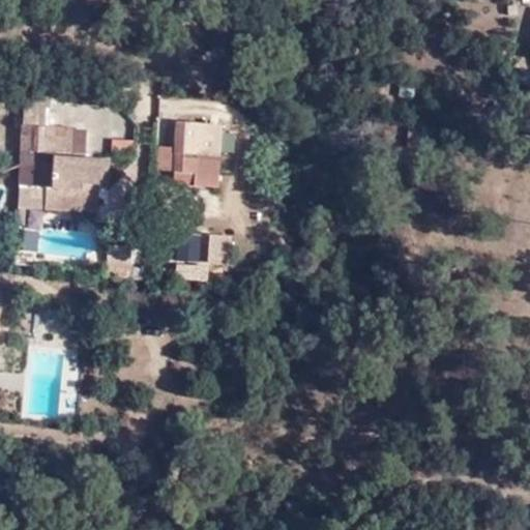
[(25,98),(23,123),(52,126),(53,100),(25,98)]
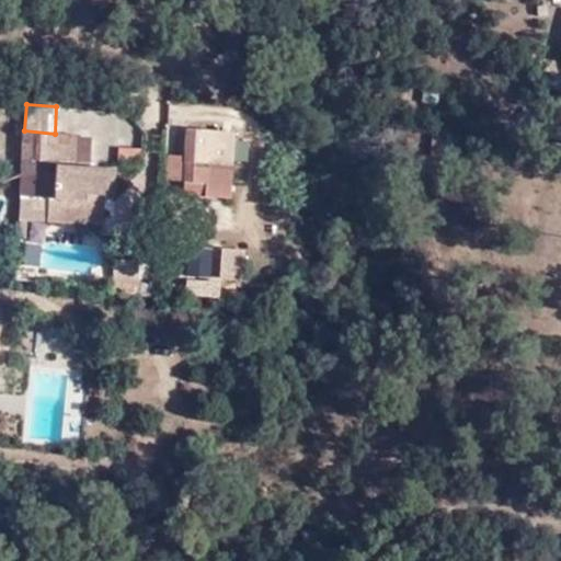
[(184,182),(209,184),(209,165),(232,165),(235,133),(186,129),(184,182)]
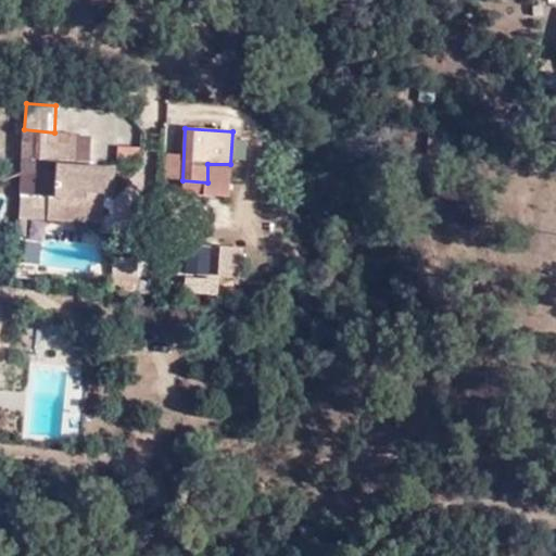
[(24,129),(20,193),(47,196),(46,219),(81,222),(85,194),(100,194),(102,167),(72,165),(53,163),(57,134),(54,133),(24,129)]
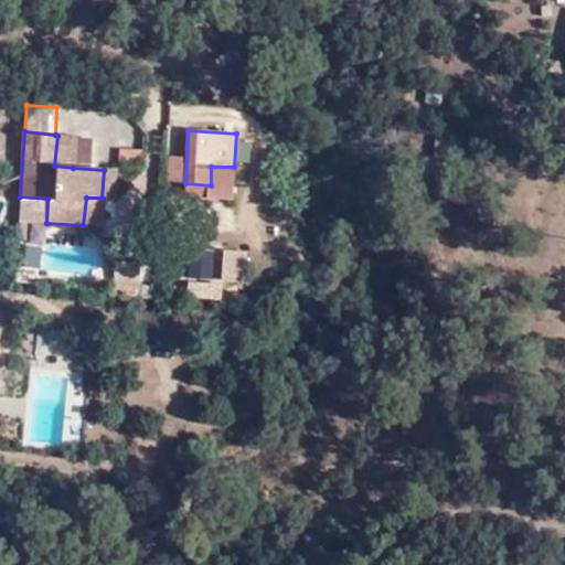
[(75,136),(57,136),(54,166),(73,168),(75,136)]
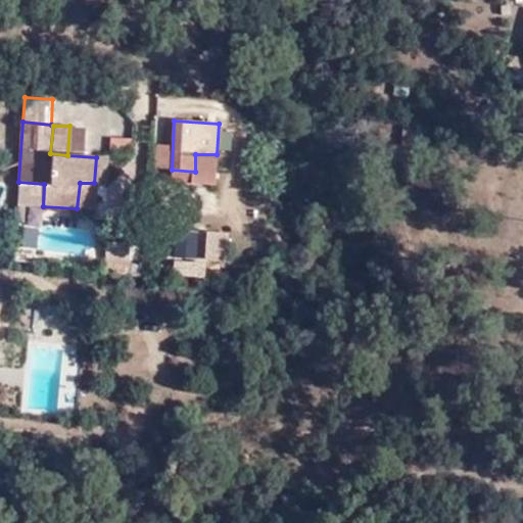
[(132,128),(108,130),(110,151),(134,148),(132,128)]
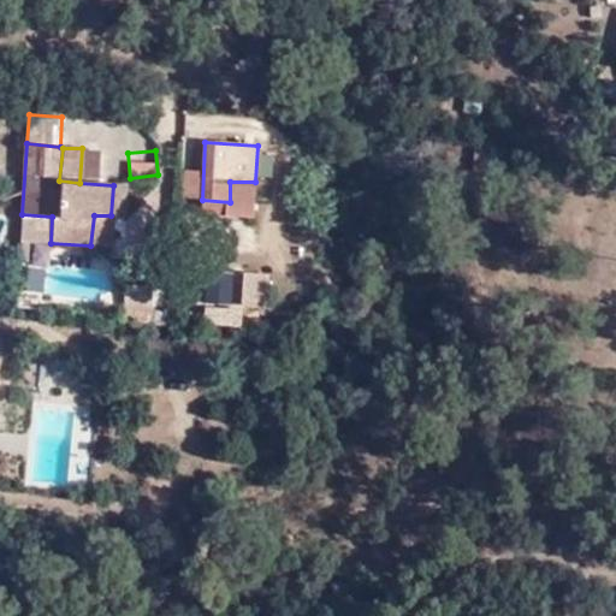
[(230,182),(230,202),(255,203),(255,182),(230,182)]
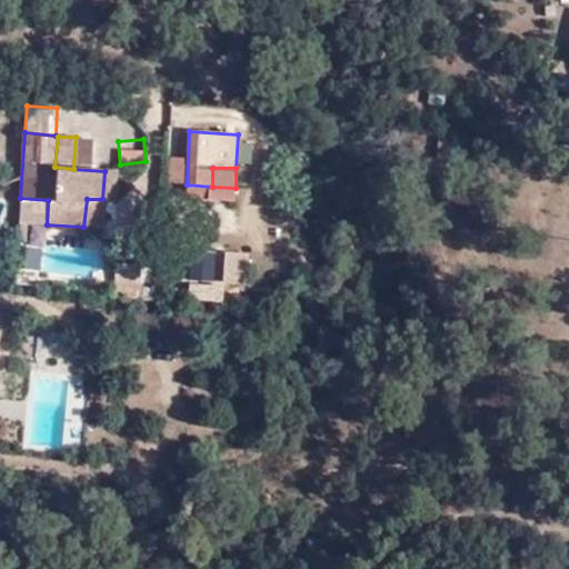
[(105,171),(102,199),(116,200),(117,172),(105,171)]
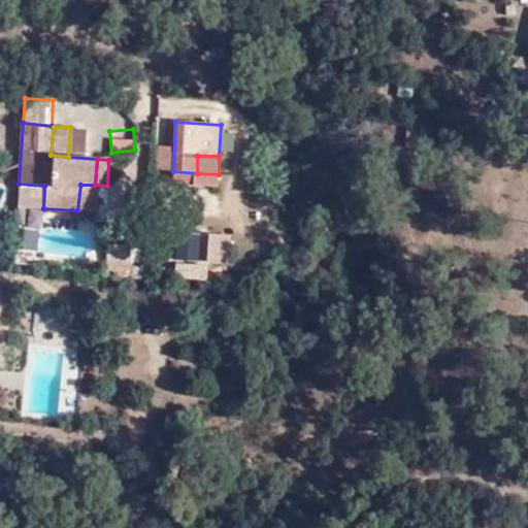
[(206,229),(175,229),(174,260),(206,261),(206,229)]
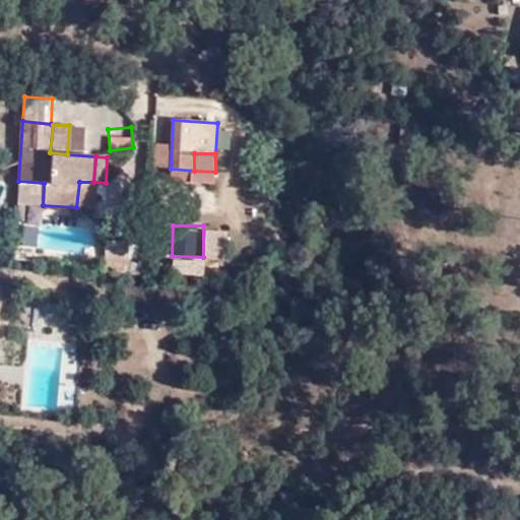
[(204,228),(204,258),(229,258),(229,228),(204,228)]
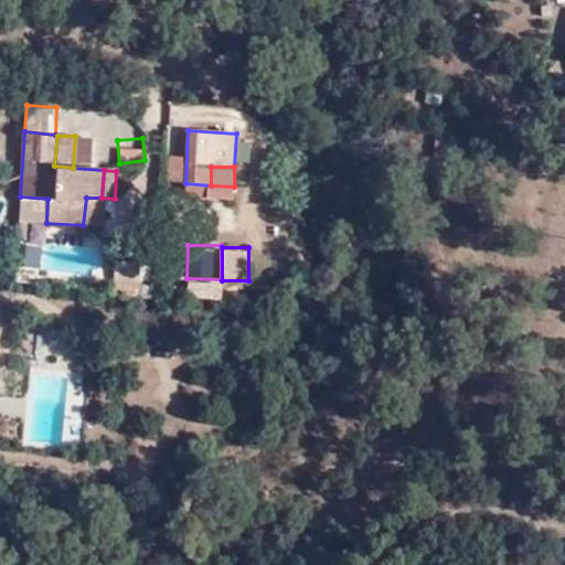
[(138,298),(141,275),(142,266),(115,263),(112,296),(138,298)]
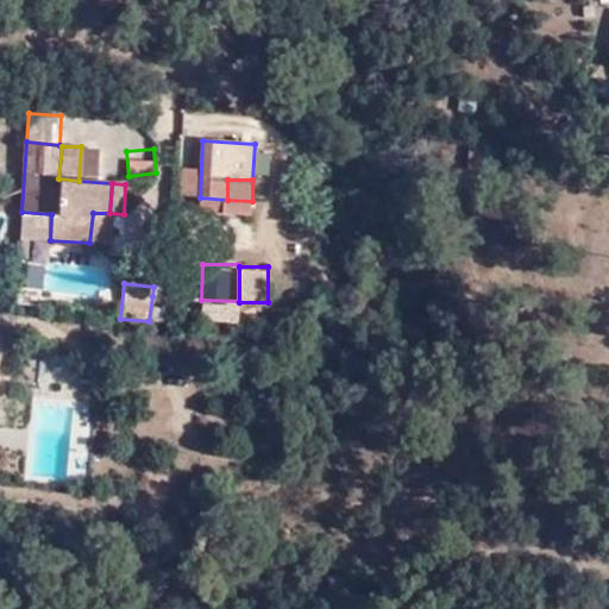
[(232,318),(232,301),(205,300),(205,316),(232,318)]
